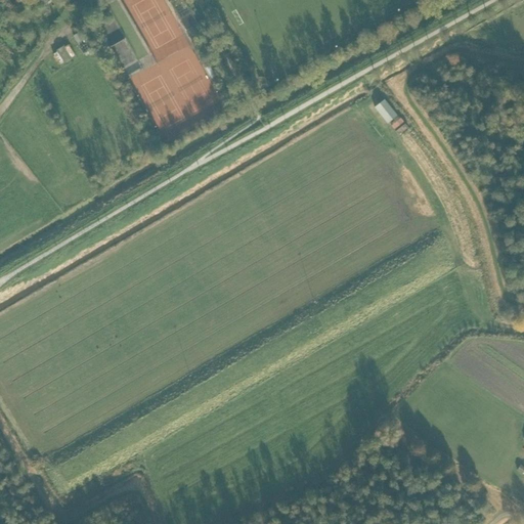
[(186,31),(197,25),(182,0),(172,0),(170,2),(186,31)]
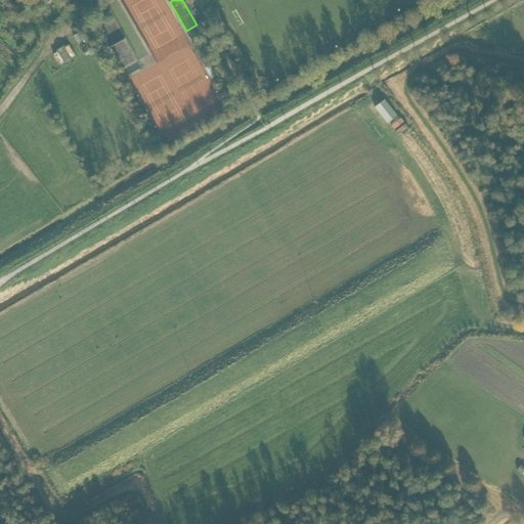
[(99,12),(102,17),(108,14),(105,9),(99,12)]
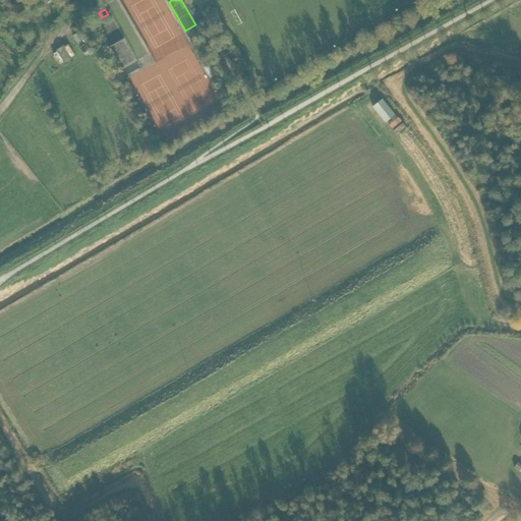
[(78,33),(73,37),(77,44),(83,40),(78,33)]
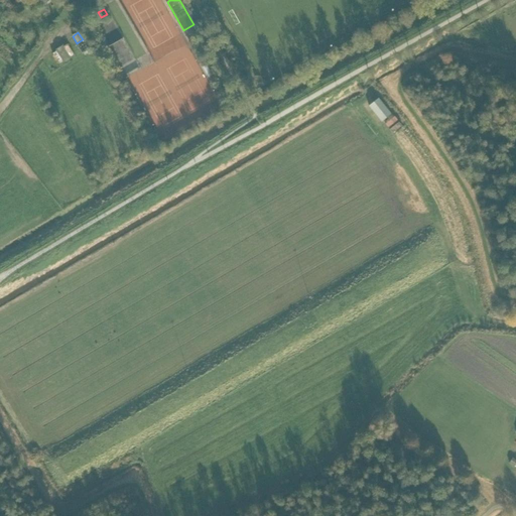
[(62,46),(55,50),(65,63),(71,58),(62,46)]
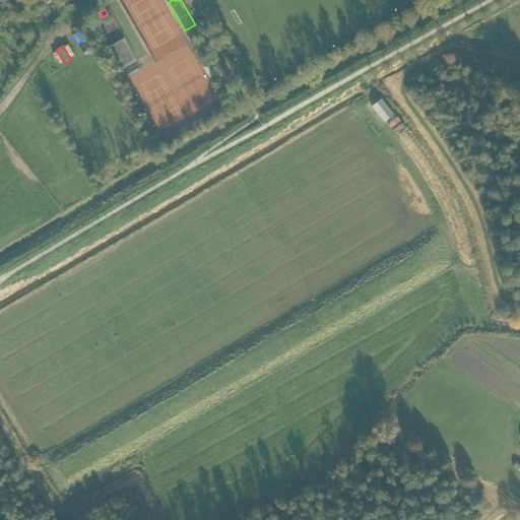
[(384,123),(390,119),(394,116),(381,99),(371,107),(384,123)]
